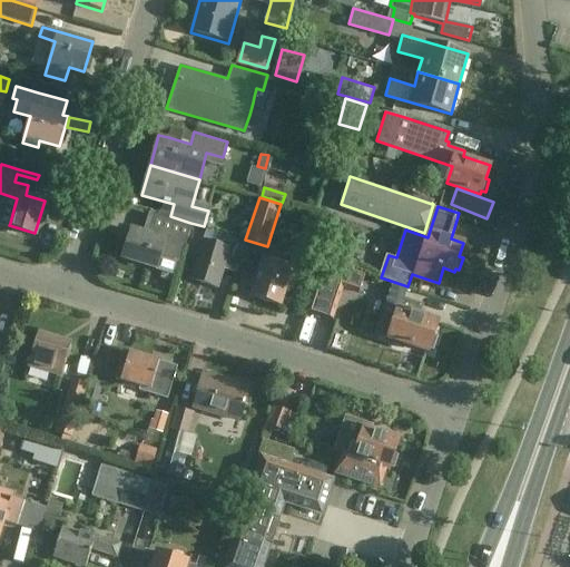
[(179,261),(190,223),(170,216),(155,212),(149,233),(131,227),(124,255),(158,266),(161,255),(179,261)]
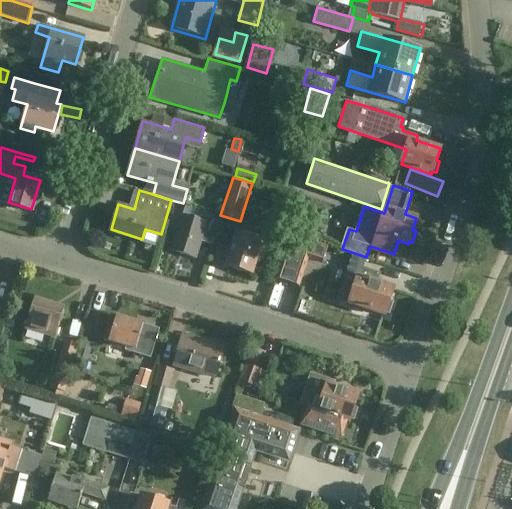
[(182,214),(172,249),(195,256),(202,233),(214,237),(218,223),(220,214),(194,207),(191,217),(182,214)]
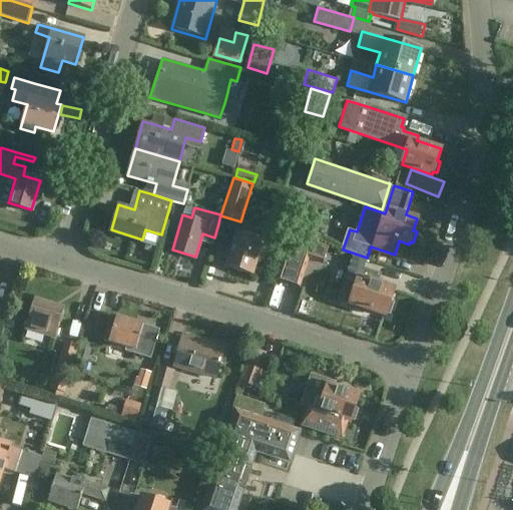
[(236,230),(226,265),(253,273),(258,260),(269,264),(275,244),(282,246),(286,230),(271,225),(266,239),(236,230)]
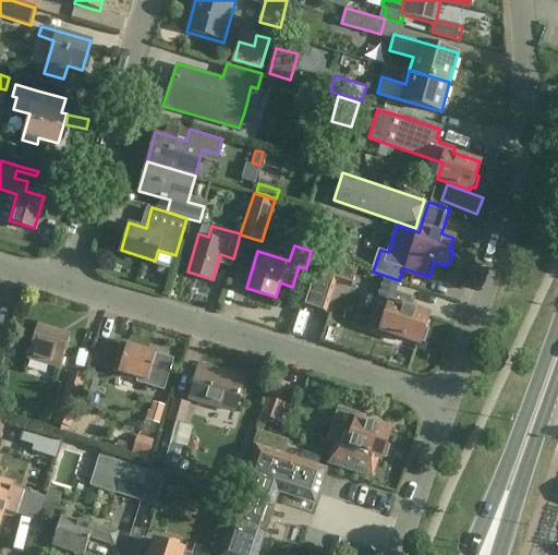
[(304,304),(324,310),(335,278),(348,282),(352,285),(356,268),(353,267),(338,262),(339,260),(320,254),(304,304)]
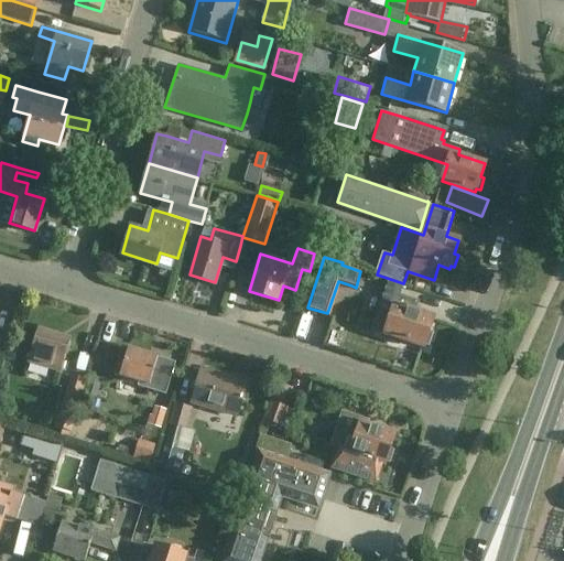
[(427,330),(433,315),(414,310),(419,299),(399,292),(402,284),(388,279),(371,328),(384,333),(390,334),(389,337),(400,341),(401,338),(423,345),(424,342),(427,343),(432,331),(427,330)]
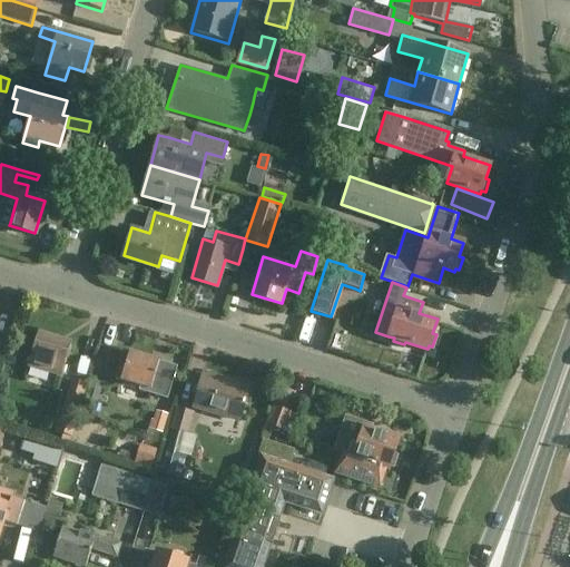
[(38,332),(28,365),(61,375),(71,341),(38,332)]
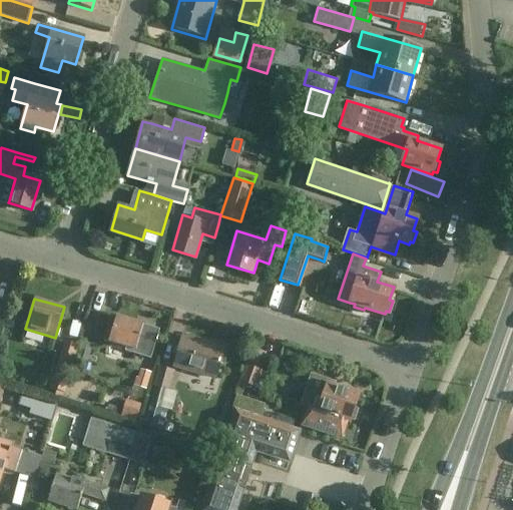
[(107,328),(103,340),(125,346),(124,350),(150,358),(159,328),(116,316),(112,330),(107,328)]
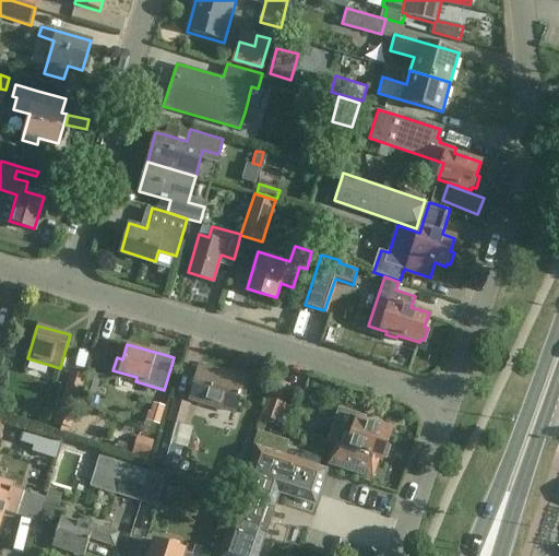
[(199,365),(189,398),(235,412),(245,378),(242,377),(242,375),(230,370),(229,374),(199,365)]
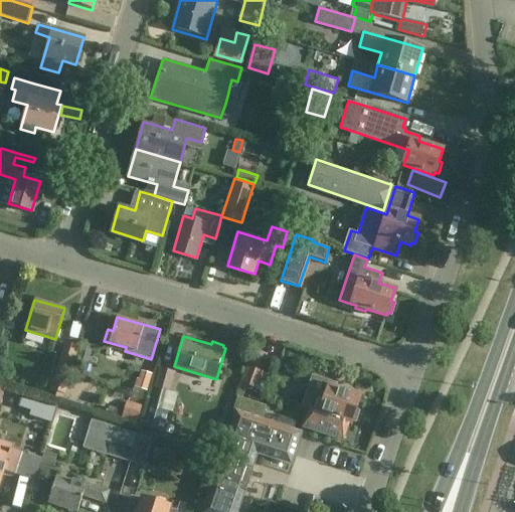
[(65,341),(52,385),(65,389),(78,345),(65,341)]
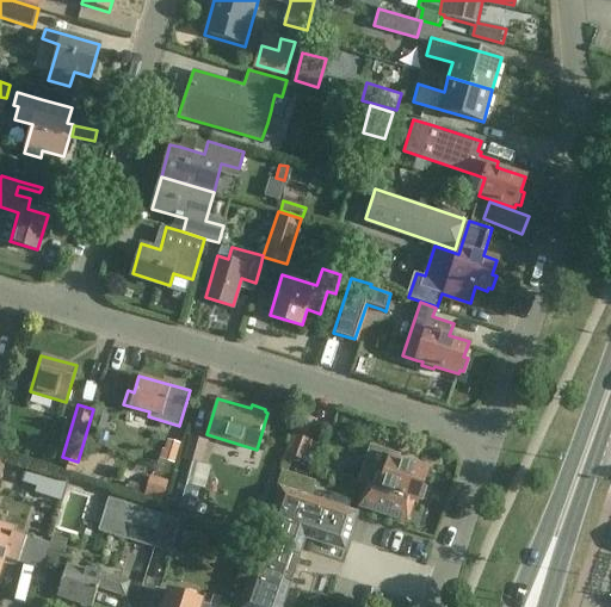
[(109,414),(96,409),(91,425),(103,429),(109,414)]
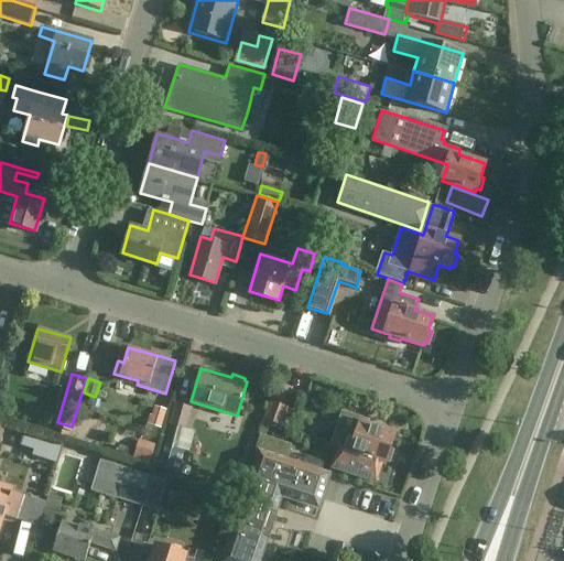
[(275,387),(266,416),(282,421),(292,392),(275,387)]
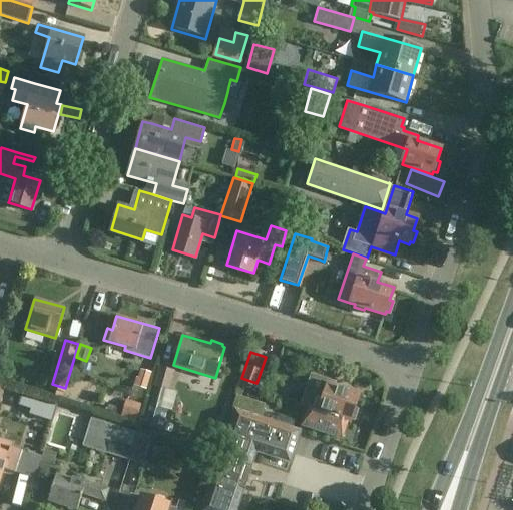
[(161,364),(156,383),(168,387),(174,367),(161,364)]
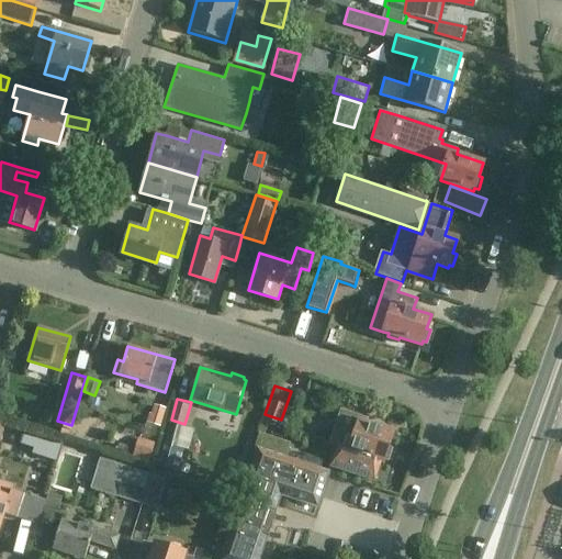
[(350,449),(339,445),(333,464),(373,478),(379,459),(382,460),(383,457),(388,459),(392,446),(388,444),(388,442),(392,431),(367,422),(367,420),(368,417),(340,407),(337,421),(340,422),(338,428),(355,434),(350,449)]
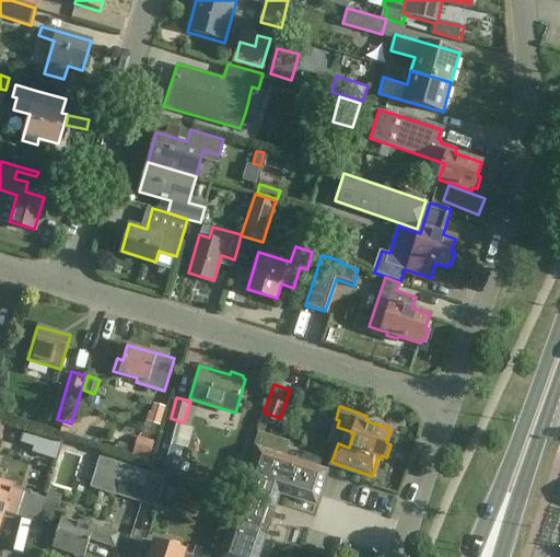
[(148,413),(146,419),(160,424),(162,416),(148,413)]
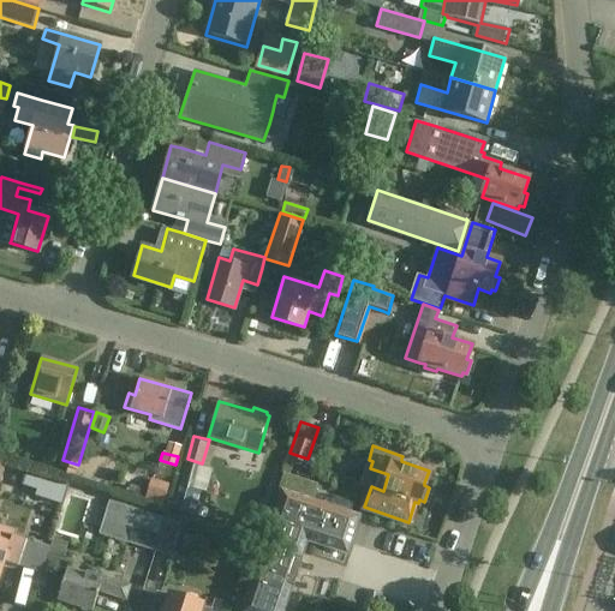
[(202,463),(187,459),(174,507),(193,513),(201,486),(196,485),(202,463)]
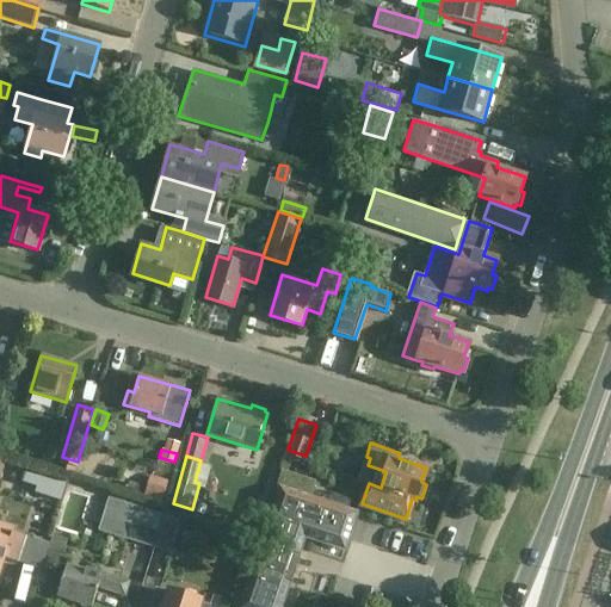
[(309,474),(287,466),(282,482),(304,488),(309,474)]
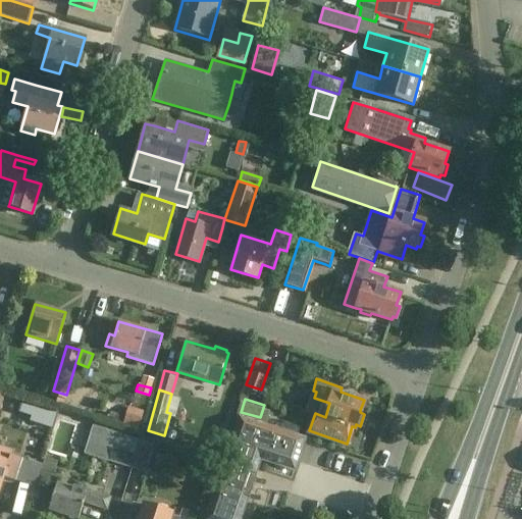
[(38,400),(33,417),(54,423),(59,407),(38,400)]
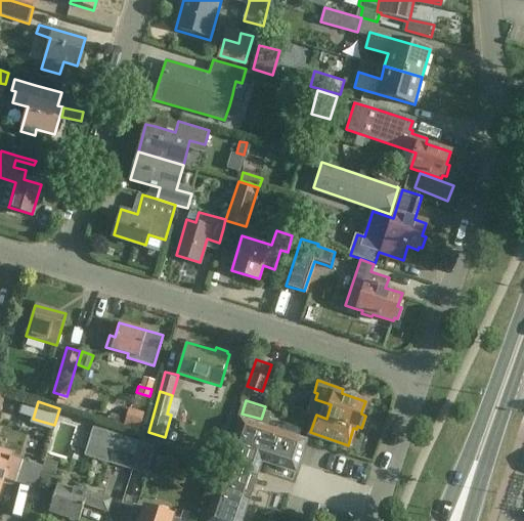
[(129,407),(125,424),(138,427),(143,411),(129,407)]
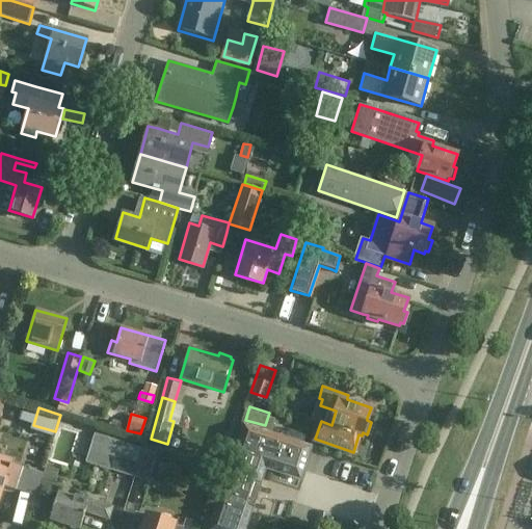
[(275,433),(270,432),(244,424),(209,528),(244,528),(264,468),(265,465),(299,475),(309,445),(304,444),(275,433)]
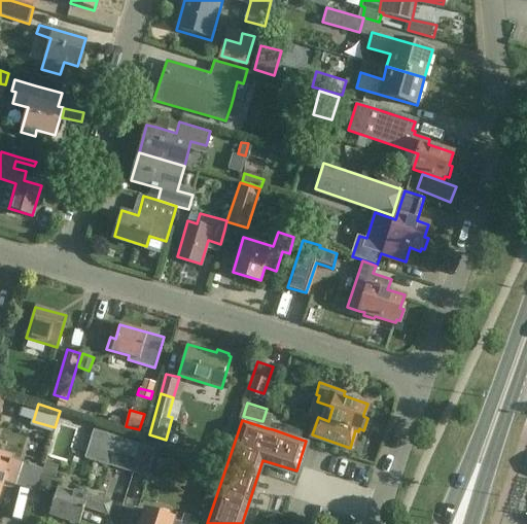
[(132,472),(140,444),(94,429),(84,457),(132,472)]
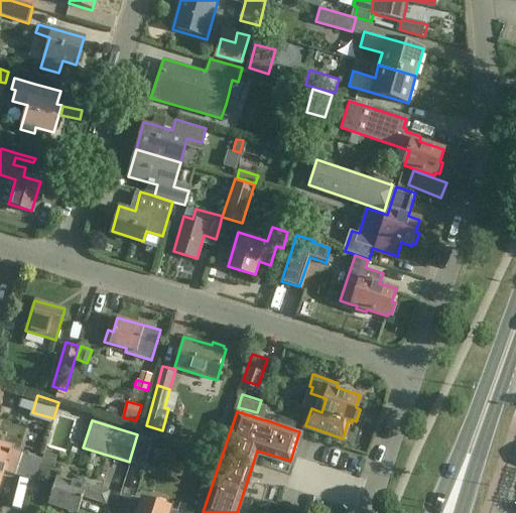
[(152,438),(137,434),(129,462),(143,466),(152,438)]
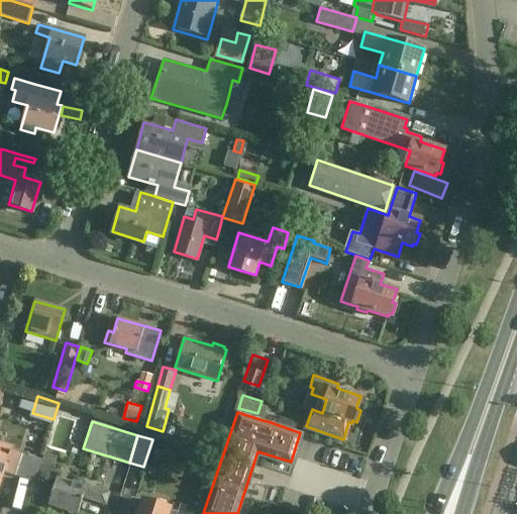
[(168,448),(158,445),(154,453),(166,456),(168,448)]
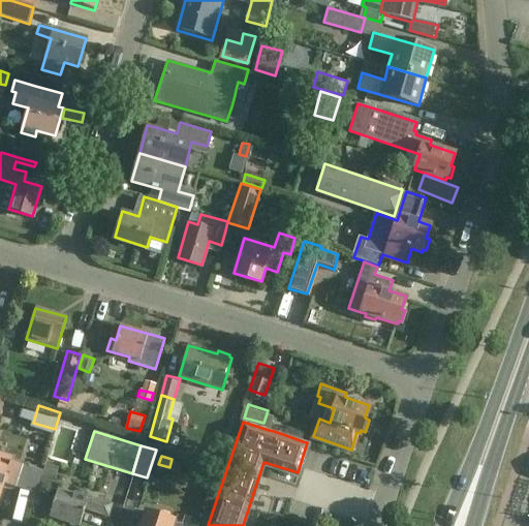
[(0,464),(0,492),(4,481),(16,485),(23,463),(10,460),(7,467),(0,464)]
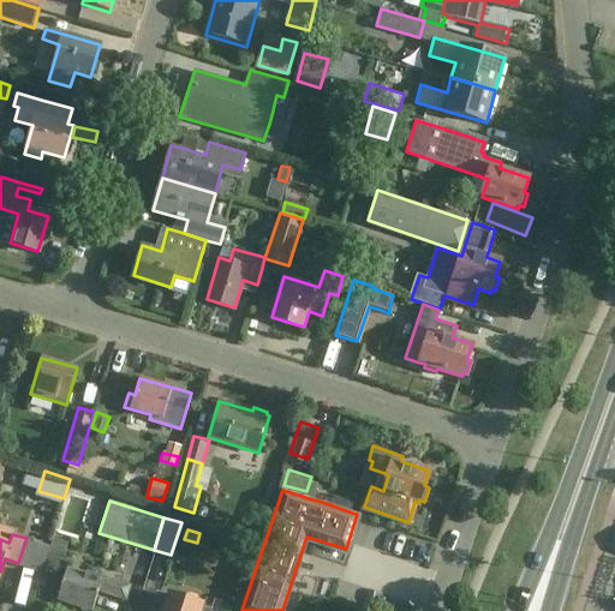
[(53,534),(46,556),(63,561),(70,539),(53,534)]
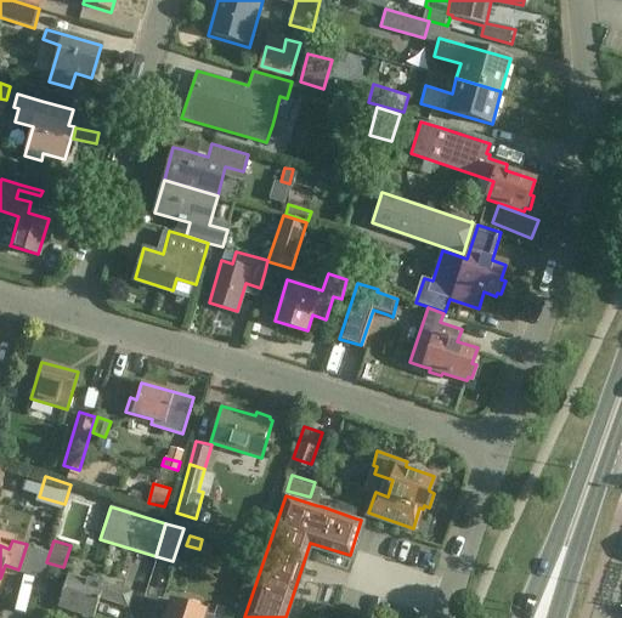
[(67,573),(58,605),(94,616),(100,596),(128,605),(133,590),(88,576),(86,579),(67,573)]
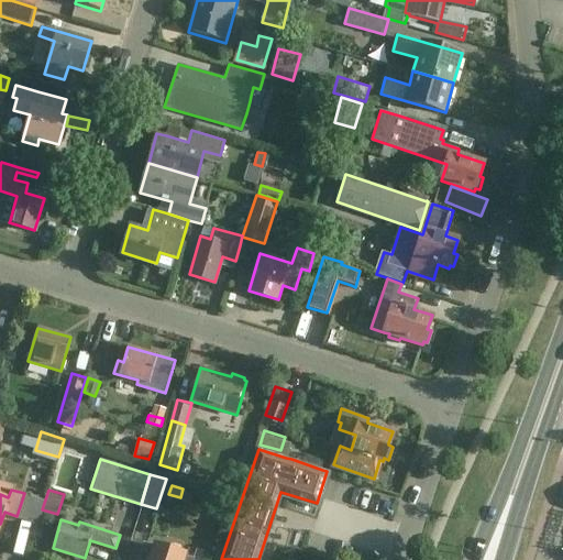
[(22,559),(28,538),(17,536),(10,559),(22,559)]
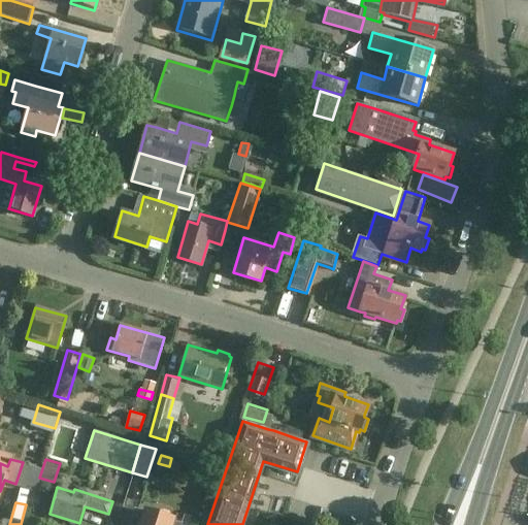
[(136,504),(130,524),(134,524),(179,524),(183,520),(136,504)]
